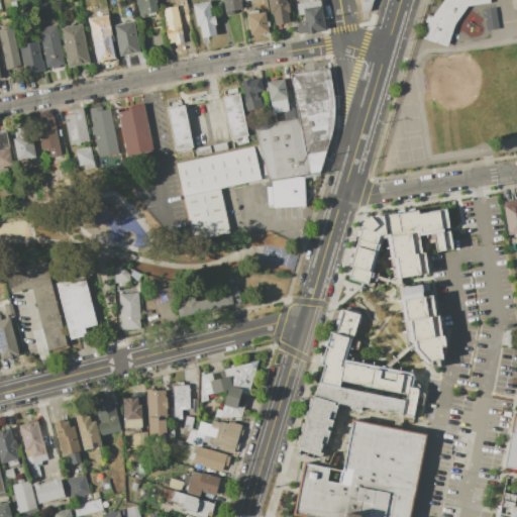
[(135,0),(154,0),(157,11),(147,13),(148,16),(139,18),(135,0)]
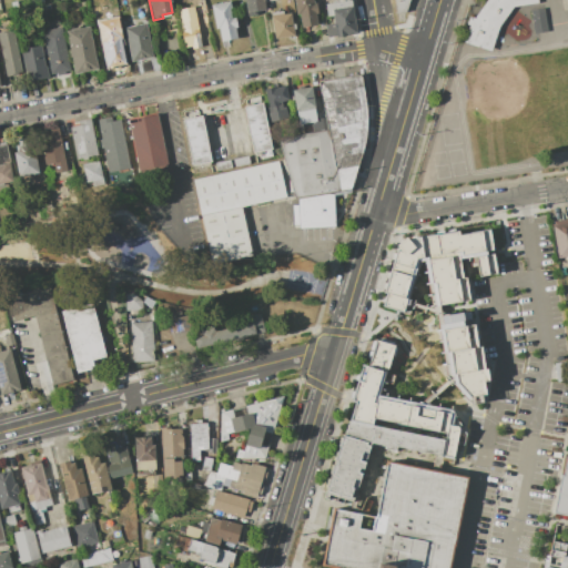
[(195,0),(203,0),(205,13),(199,14),(195,0)]
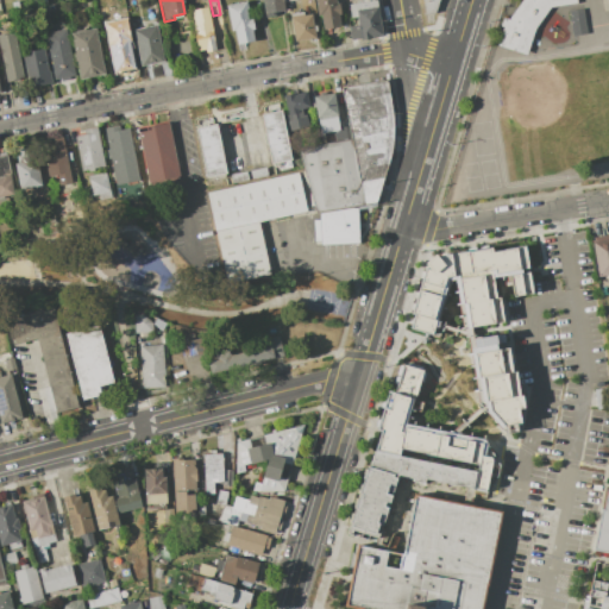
[(262,0),(282,0),(284,11),(274,12),(274,16),(265,17),(262,0)]
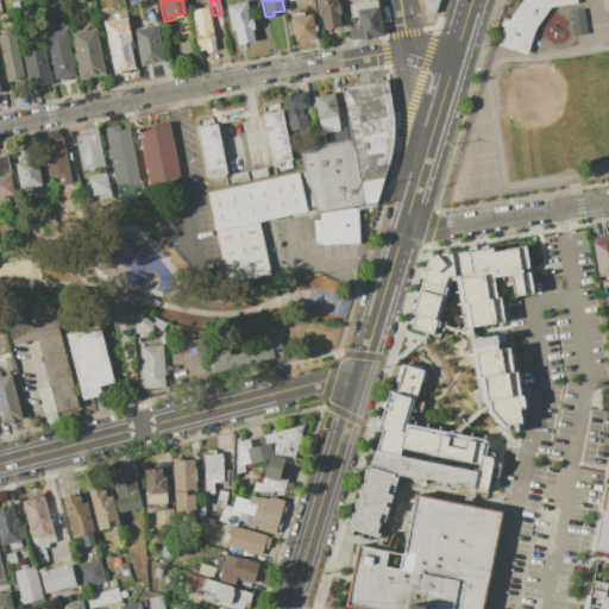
[(315,0),(336,0),(337,4),(338,4),(340,14),(338,14),(340,25),(320,29),(315,0)]
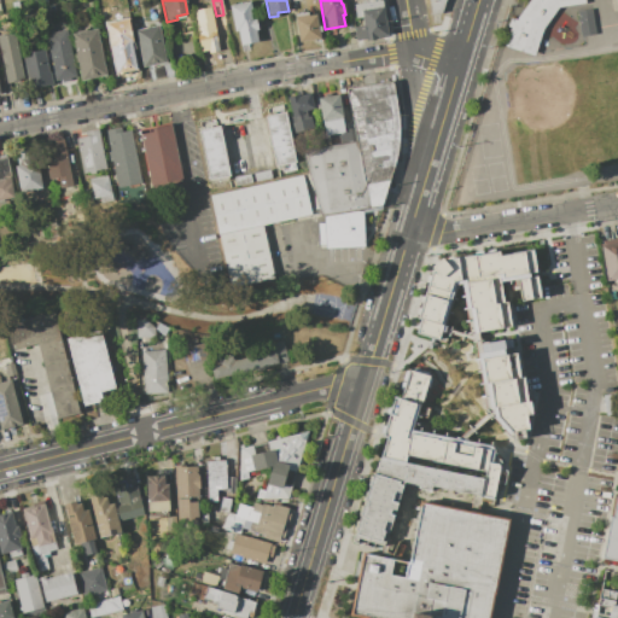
[(354,5),(382,0),(388,35),(377,36),(378,39),(366,40),(366,39),(356,40),(354,27),(363,25),(362,17),(356,18),(354,5)]
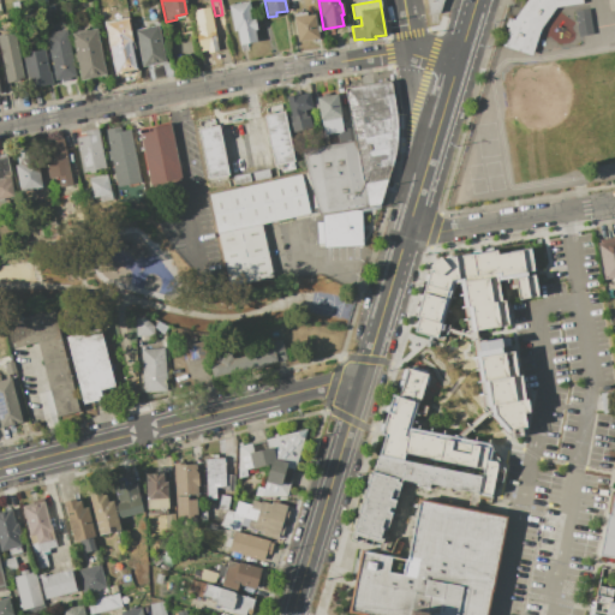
[(428,0),(443,0),(440,13),(430,15),(428,0)]
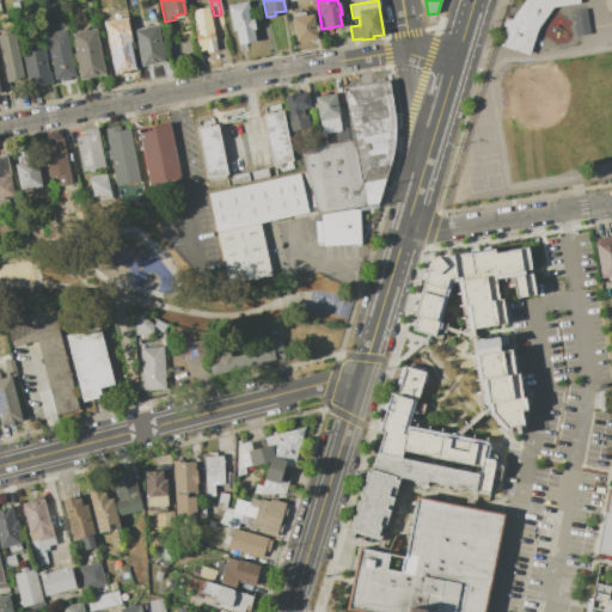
[(528,55),(500,46),(506,31),(505,31),(506,28),(502,26),(506,18),(510,19),(524,0),(579,0),(580,4),(552,7),(538,29),(528,55)]
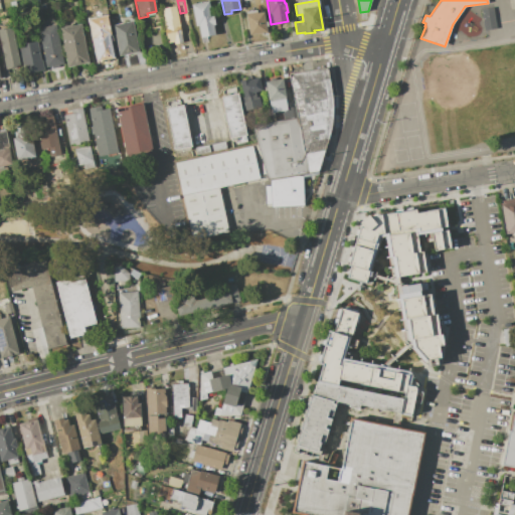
[(191,4),(208,1),(211,16),(212,16),(214,25),(212,25),(214,34),(206,36),(207,42),(201,43),(198,26),(195,26),(191,4)]
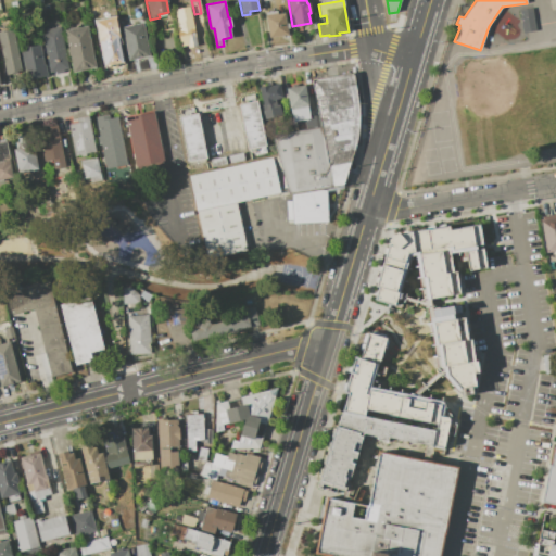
[(519,10),(532,8),(536,30),(522,34),(519,10)]
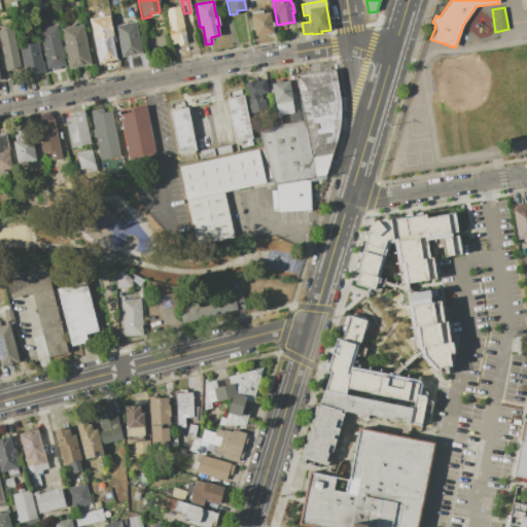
[(251,12),(262,10),(264,13),(270,12),(271,23),(273,22),(274,27),(272,27),(273,33),(255,36),(251,12)]
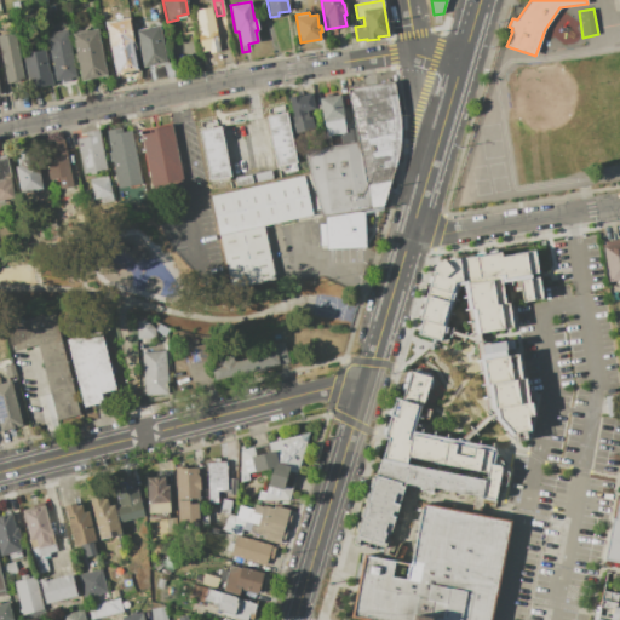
[(195,19),(207,17),(207,19),(213,18),(220,52),(202,55),(195,19)]
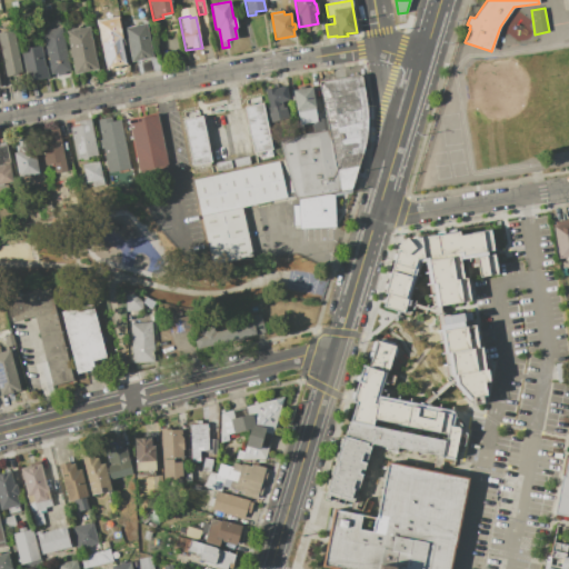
[(125,28),(147,25),(152,57),(131,61),(125,28)]
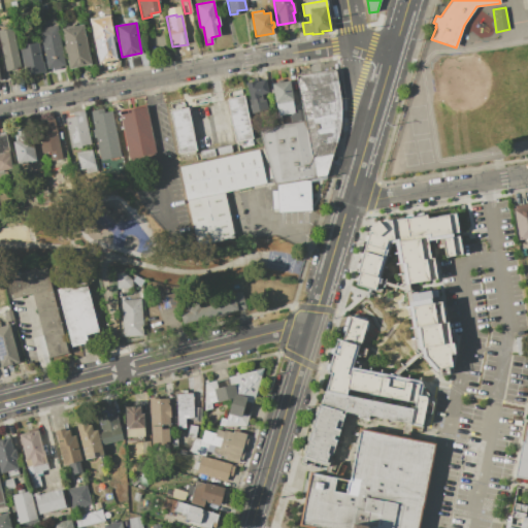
[(62,29),(84,25),(91,64),(69,68),(66,54),(65,54),(64,46),(65,45),(62,29)]
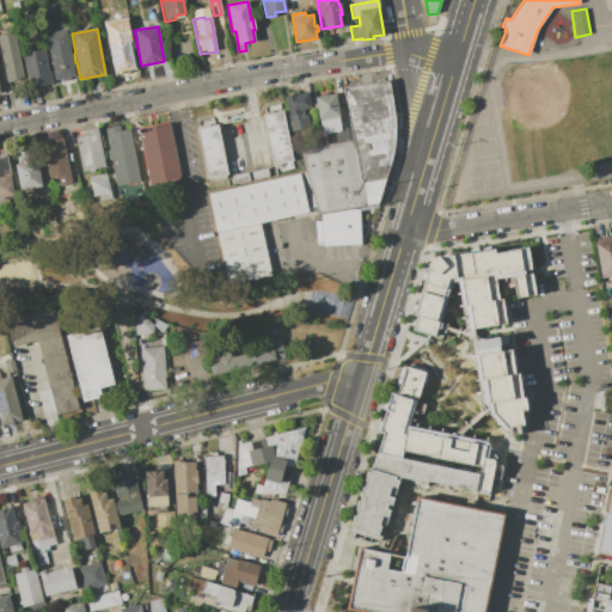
[(135,67),(115,71),(109,41),(110,41),(109,31),(126,29),(127,37),(129,37),(135,67)]
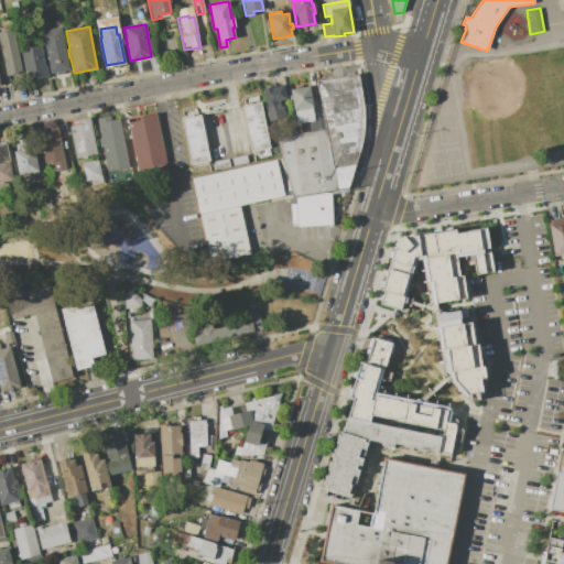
[(51,74),(43,31),(62,28),(69,71),(64,71),(65,73),(55,75),(55,73),(51,74)]
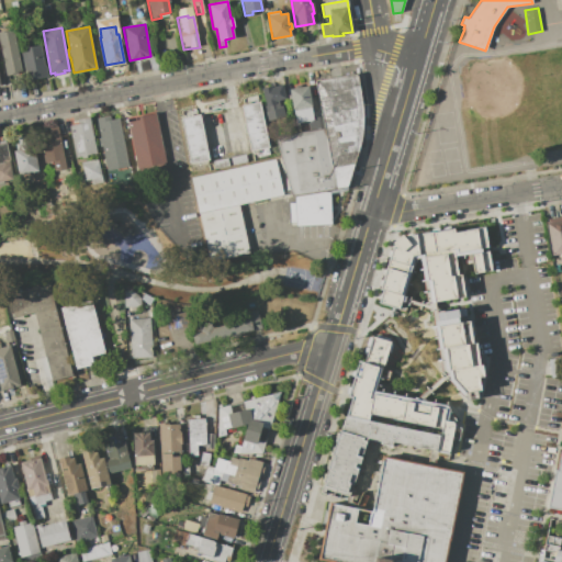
[(6,75),(0,44),(0,32),(14,30),(22,71),(6,75)]
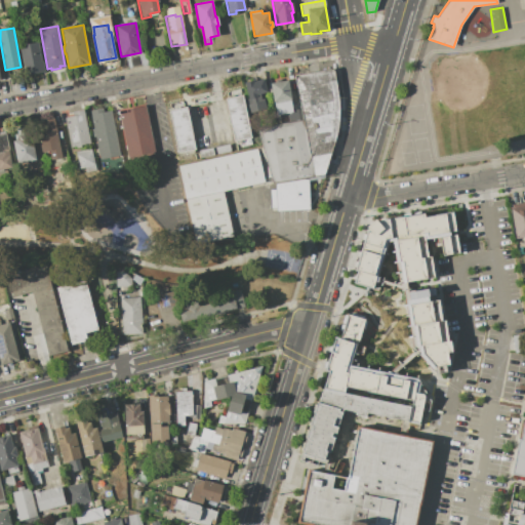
[(44,72),(25,75),(19,45),(39,42),(44,72)]
